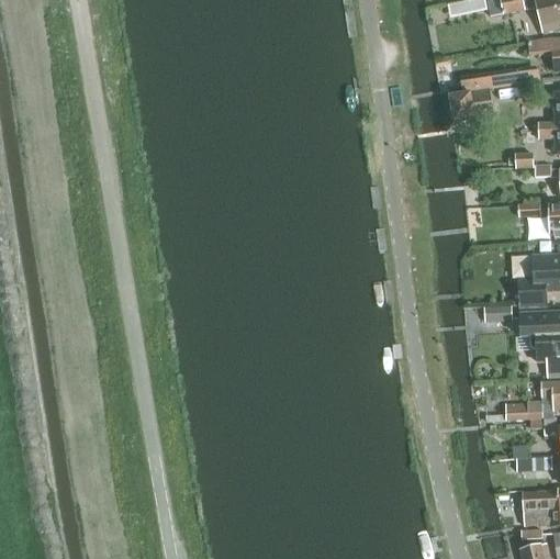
[(466,0),(445,4),(447,15),(488,7),(490,15),(502,13),(502,14),(524,10),(524,9),(535,7),(541,31),(559,26),(559,0),(466,0)]
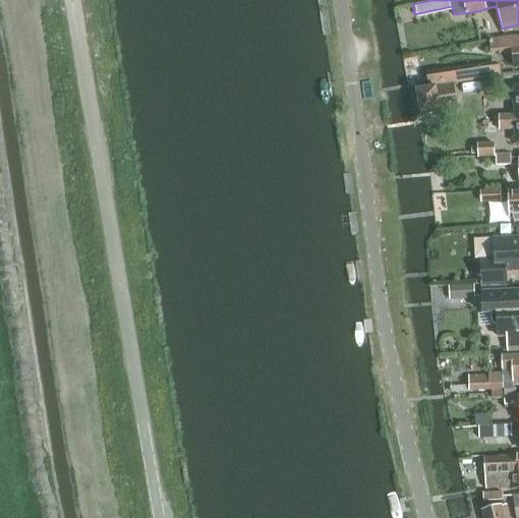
[(488,51),(510,49),(512,65),(518,64),(518,34),(487,37),(488,51)]
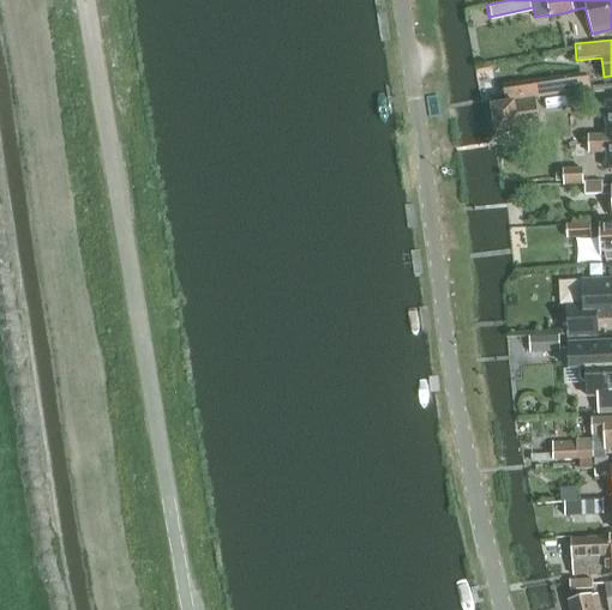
[(576,77),(576,74),(531,80),(532,95),(587,88),(585,76),(576,77)]
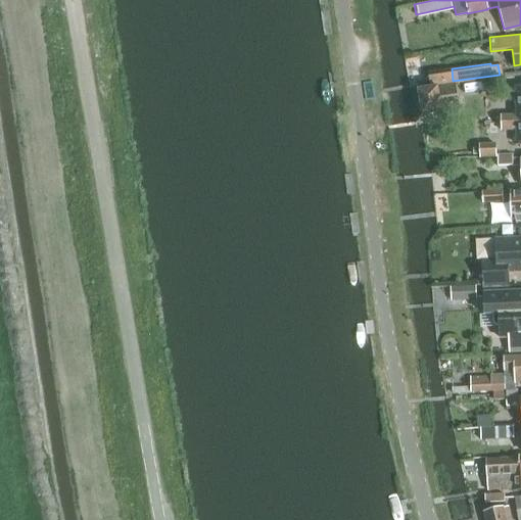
[(421,113),(458,107),(454,82),(454,83),(428,86),(417,88),(421,113)]
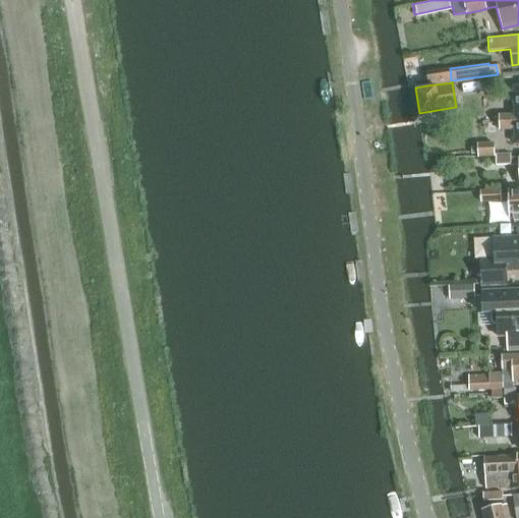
[(518,84),(512,85),(512,112),(497,113),(498,127),(513,127),(513,141),(518,140),(518,84)]
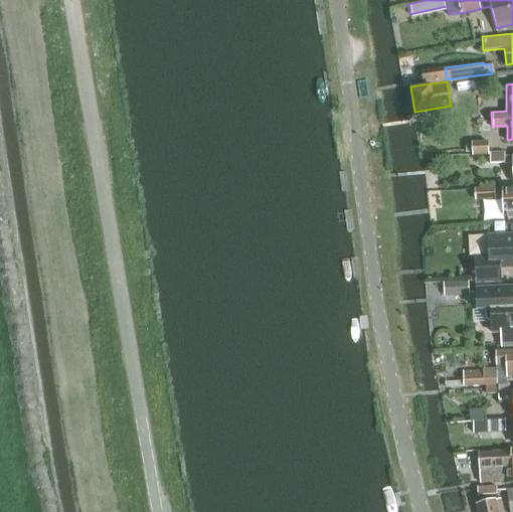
[(471,152),(487,152),(486,140),(470,140),(471,152)]
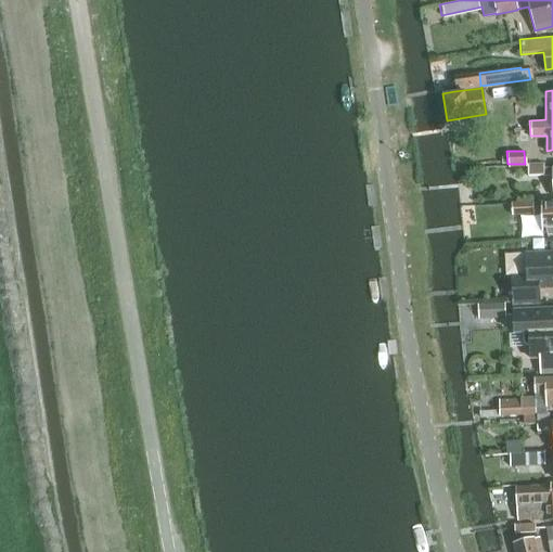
[(552,162),(549,163),(549,166),(542,167),(542,163),(526,163),(527,175),(542,174),(542,176),(551,175),(552,195),(552,194),(552,162)]
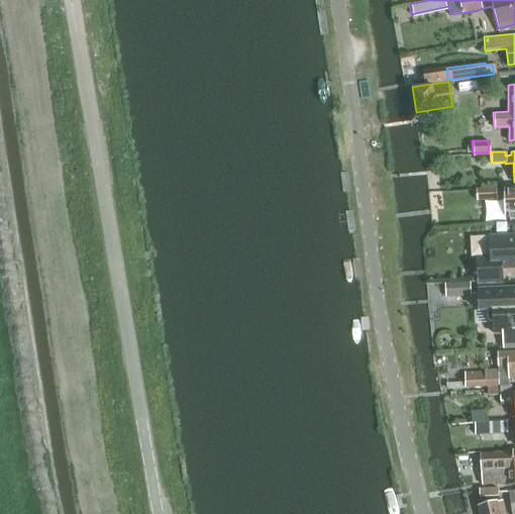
[(503,213),(514,212),(514,185),(502,186),(503,213)]
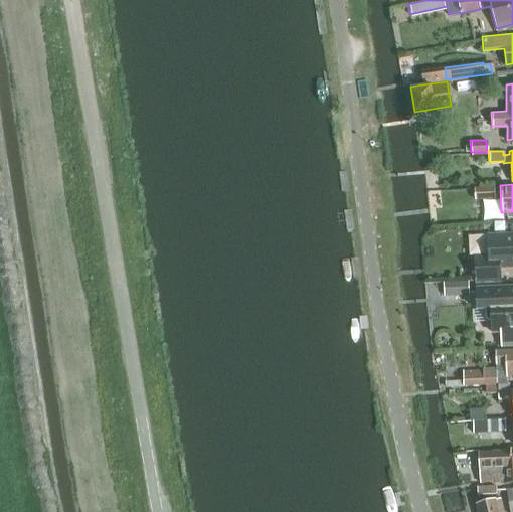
[(474,196),(493,195),(493,186),(474,186),(474,196)]
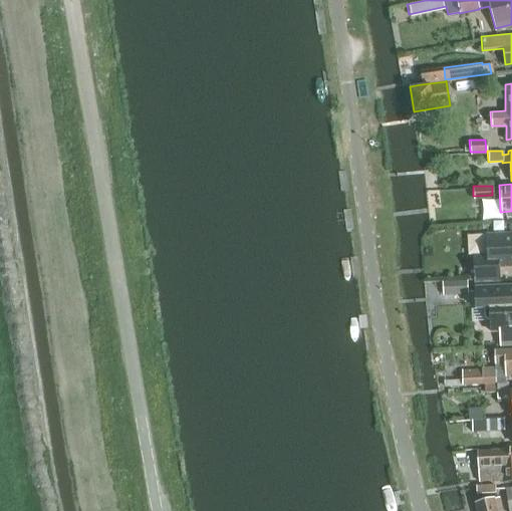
[(492,220),(492,229),(501,228),(501,220),(492,220)]
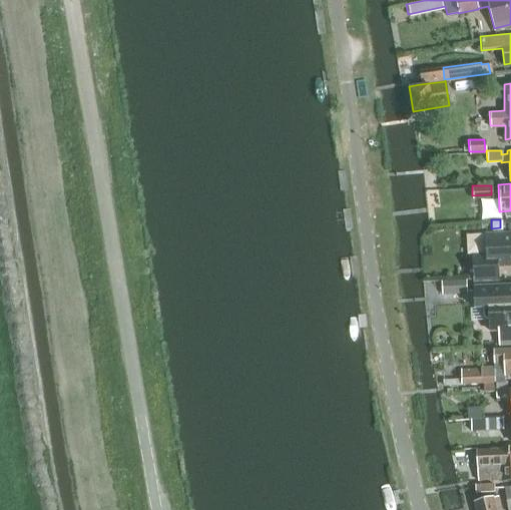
[(497,264),(510,263),(510,232),(485,233),(486,252),(471,253),(472,280),(497,278),(497,264)]
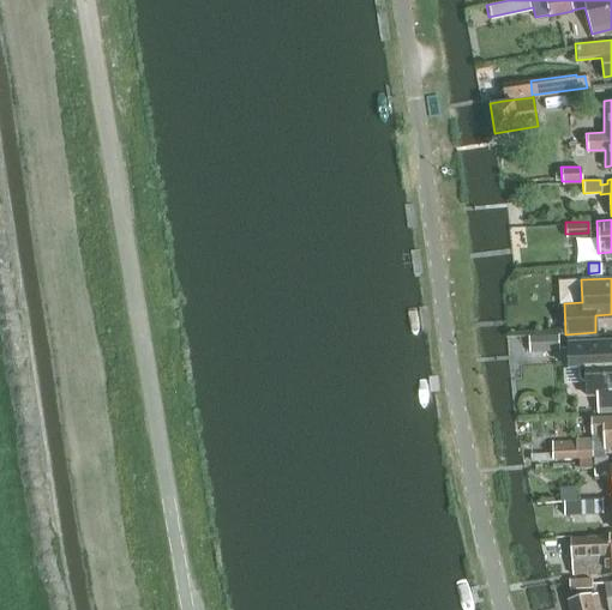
[(527,334),(528,348),(557,346),(557,333),(527,334)]
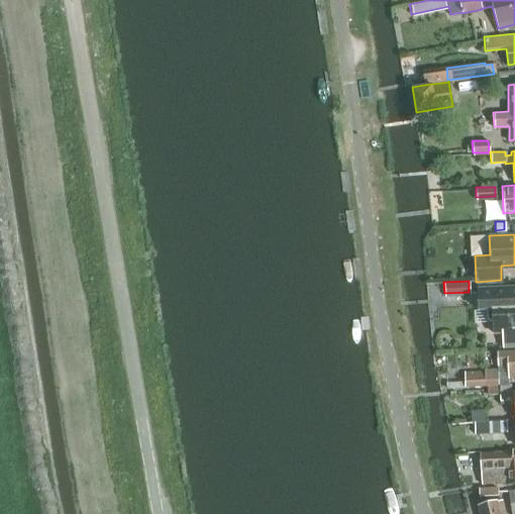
[(493,319),(493,332),(501,331),(501,345),(514,344),(514,285),(477,287),(478,309),(487,308),(487,316),(490,320),(493,319)]
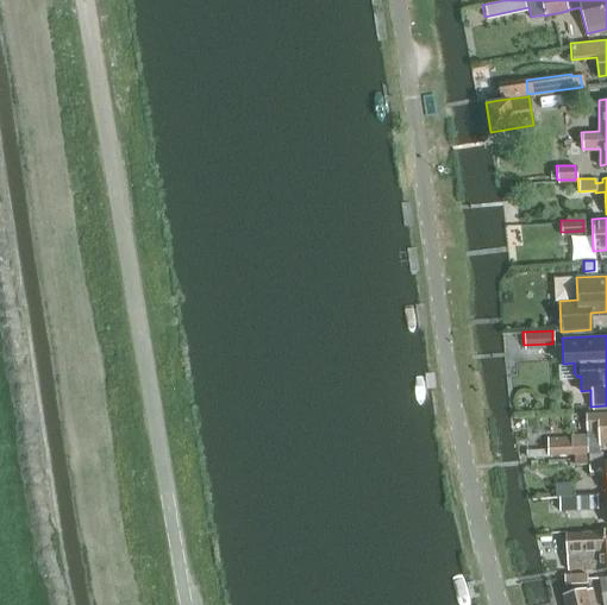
[(606,411),(584,413),(586,430),(586,441),(570,441),(570,435),(546,436),(546,454),(573,453),(573,452),(588,452),(598,451),(599,451),(599,447),(606,446),(606,411)]
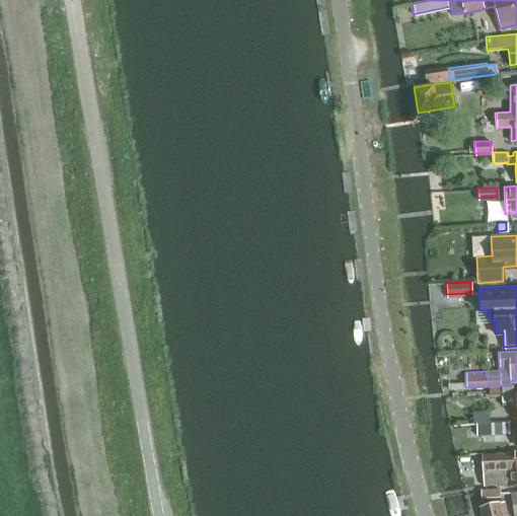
[(511,400),(511,403),(516,402),(516,420),(516,419),(516,391),(513,392),(512,385),(510,385),(510,384),(509,384),(501,385),(488,385),(488,386),(488,395),(501,394),(501,401),(511,400)]
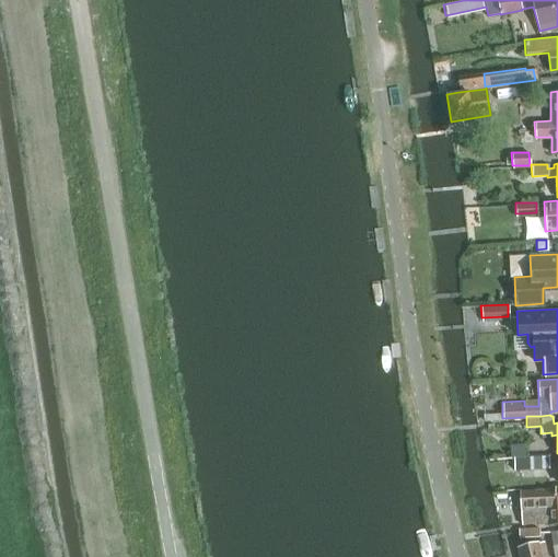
[(515,455),(500,456),(501,468),(516,468),(515,455)]
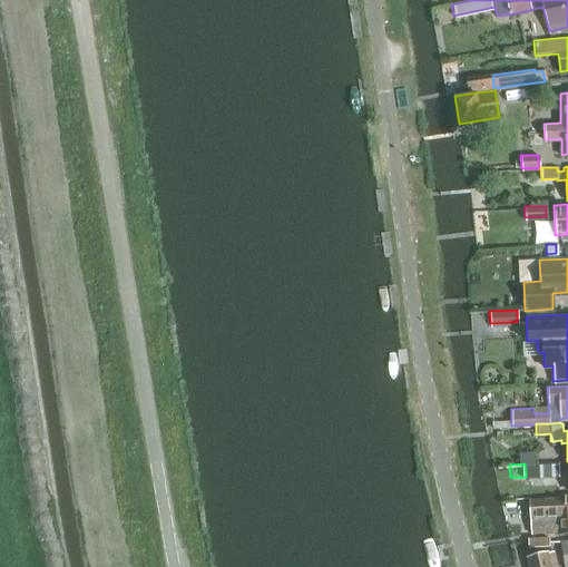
[(536,477),(558,476),(558,463),(535,465),(536,477)]
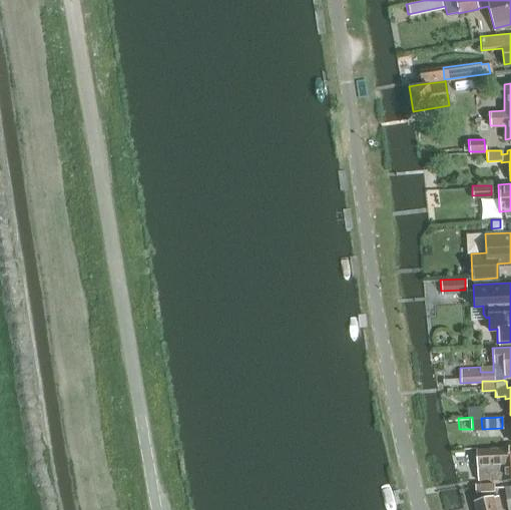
[(510,445),(507,445),(507,447),(475,449),(477,479),(510,477),(510,445)]
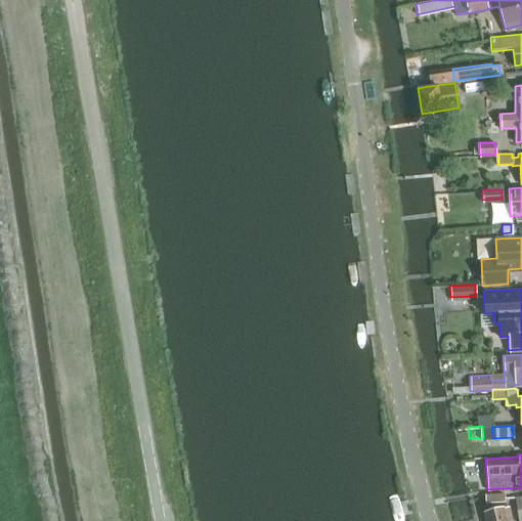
[(504,494),(484,494),(484,503),(504,503),(504,494)]
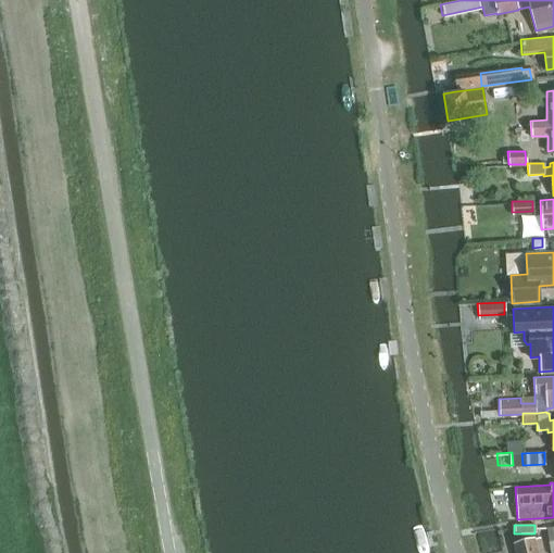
[(513,541),(515,552),(542,552),(542,549),(544,549),(541,536),(539,537),(538,536),(534,537),(533,536),(513,541)]
